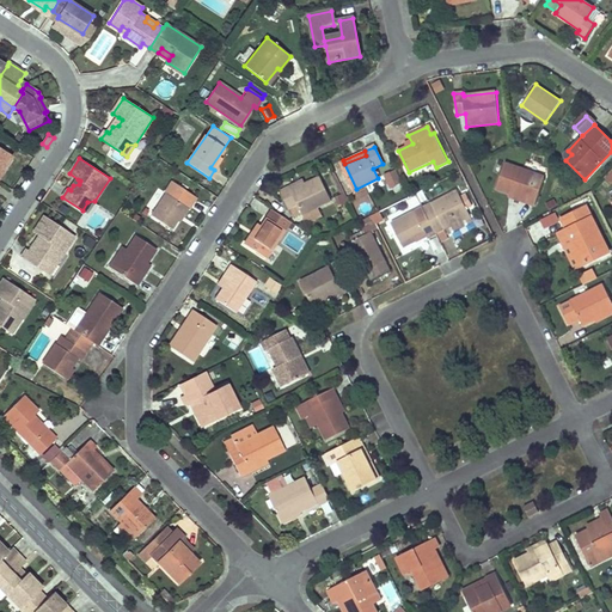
[(544,177),(505,164),(496,189),(509,194),(510,194),(512,193),(527,199),(525,202),(534,206),(544,177)]
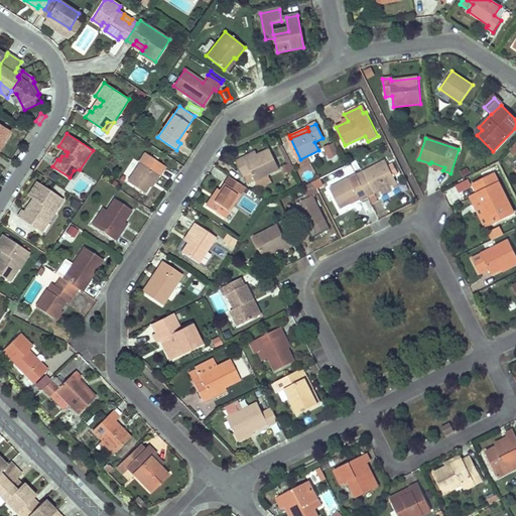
[(283,142),(280,143),(289,162),(292,160),(283,142)]
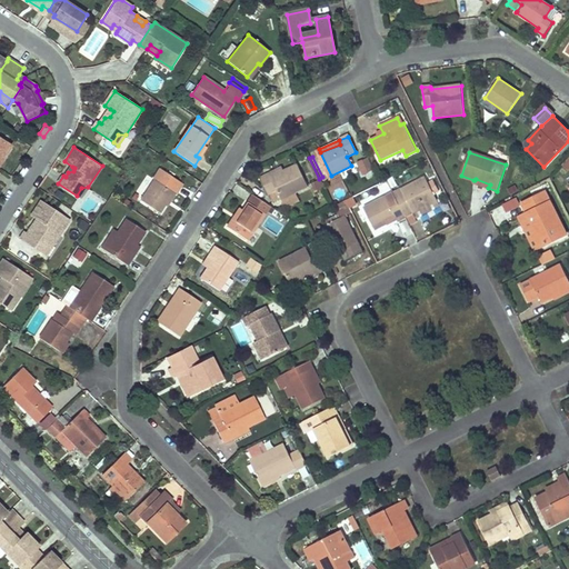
[(363,159),(361,161),(367,175),(370,172),(363,159)]
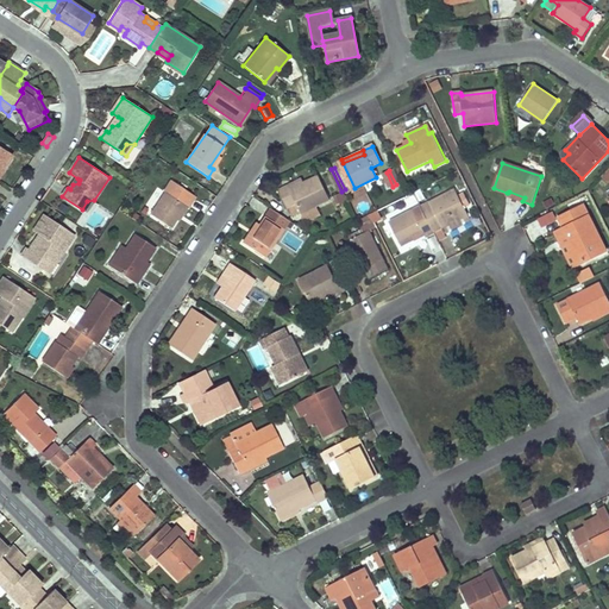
[(387,173),(381,175),(387,189),(393,187),(387,173)]
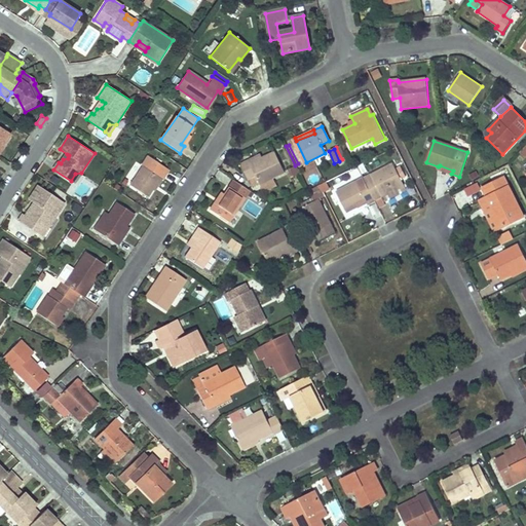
[(250,159),(240,163),(249,179),(250,179),(254,188),(261,184),(262,185),(286,174),(275,152),(263,158),(252,163),(250,159)]
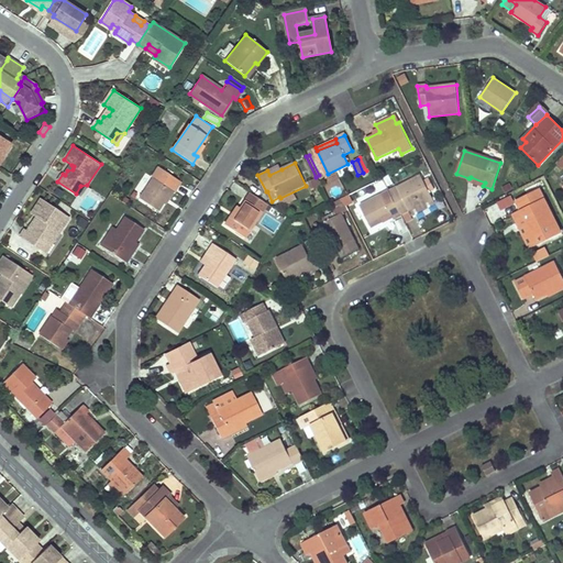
[(279,165),(267,170),(269,175),(282,169),(279,165)]
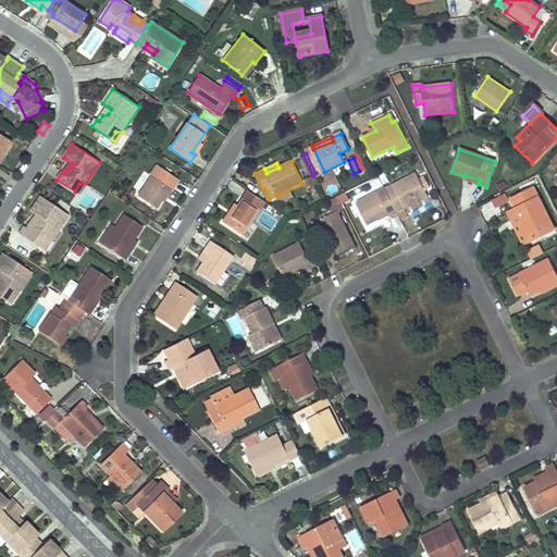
[(158,165),(137,195),(156,208),(170,188),(172,189),(178,180),(158,165)]
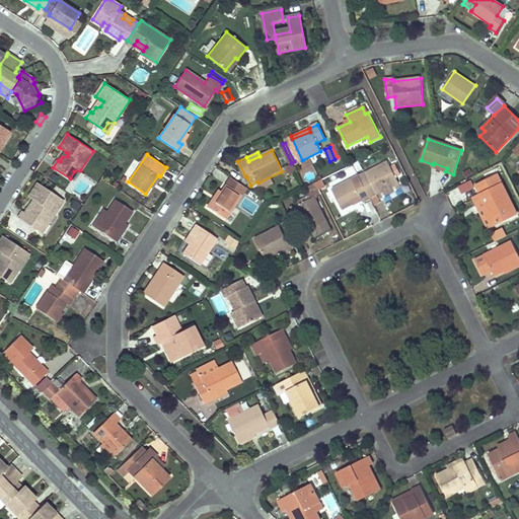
[(362,186),(369,199),(377,195),(399,183),(396,178),(400,176),(395,166),(391,168),(388,162),(358,176),(362,186)]
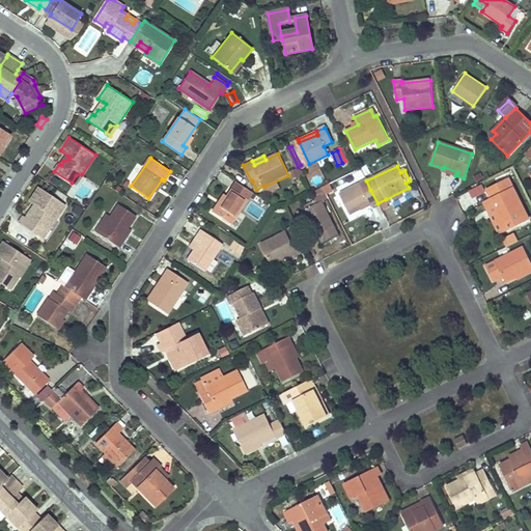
[(298,167),(290,171),(296,180),(303,177),(298,167)]
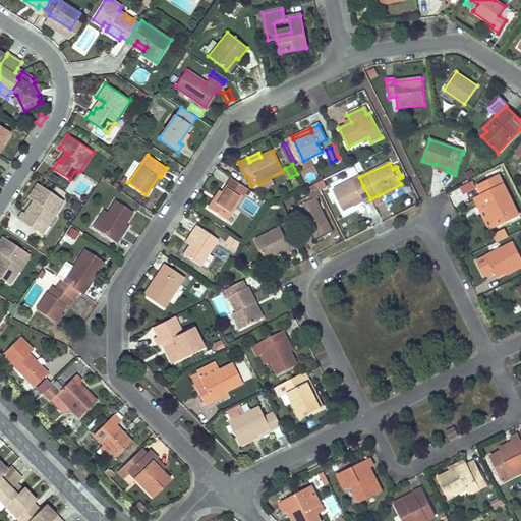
[(447,172),(449,169),(436,164),(435,165),(433,165),(432,167),(447,172)]
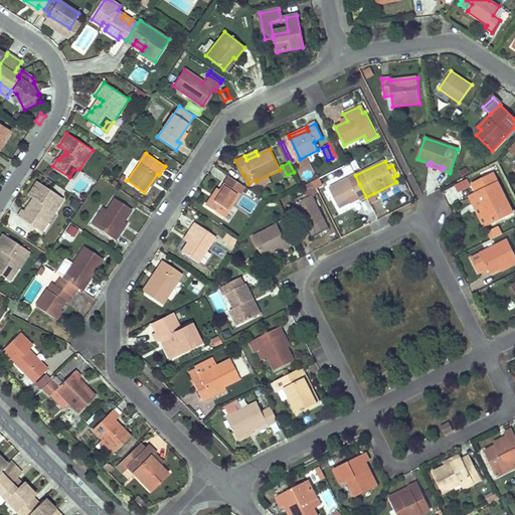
[(73,170),(69,177),(72,179),(79,169),(73,170)]
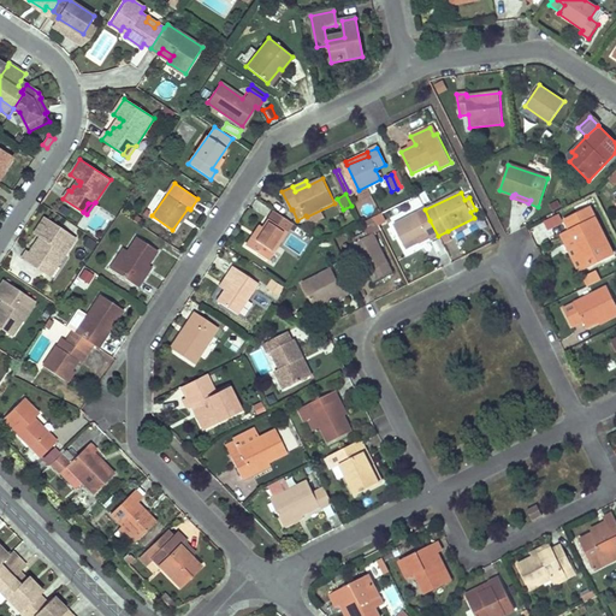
[(590,208),(563,221),(569,232),(576,246),(573,247),(585,270),(612,254),(590,208)]
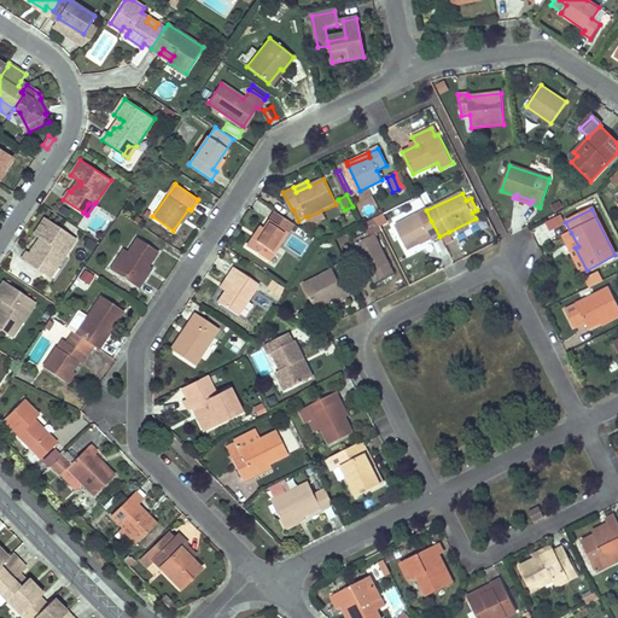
[(431,221),(426,210),(396,225),(408,250),(420,244),(419,242),(430,237),(431,240),(439,237),(431,221)]
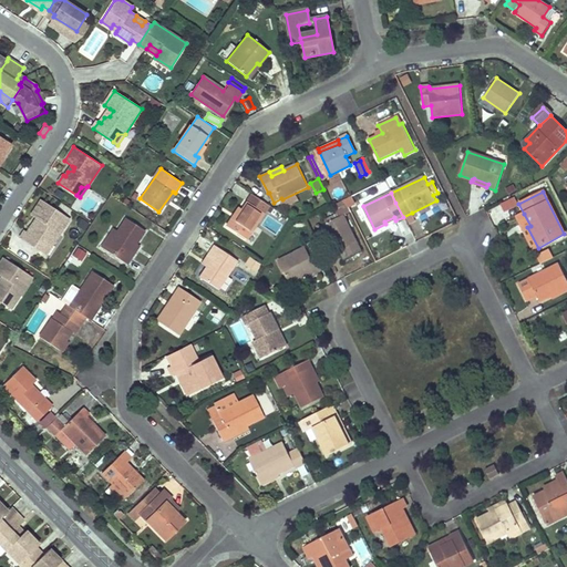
[(267,207),(251,195),(241,209),(235,219),(232,217),(225,226),(245,239),(267,207)]
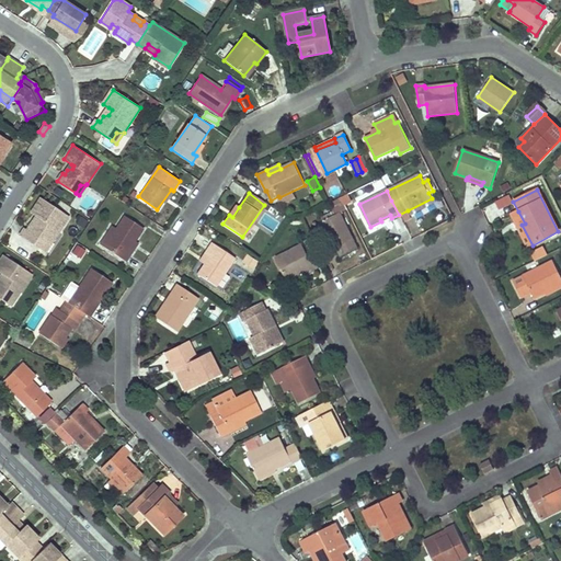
[(510,194),(495,201),(499,209),(514,204),(510,194)]
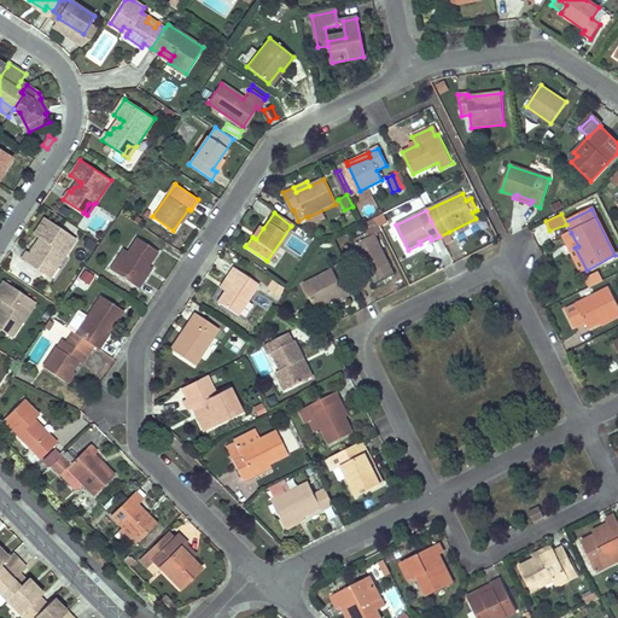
[(95,215),(91,227),(100,231),(104,220),(95,215)]
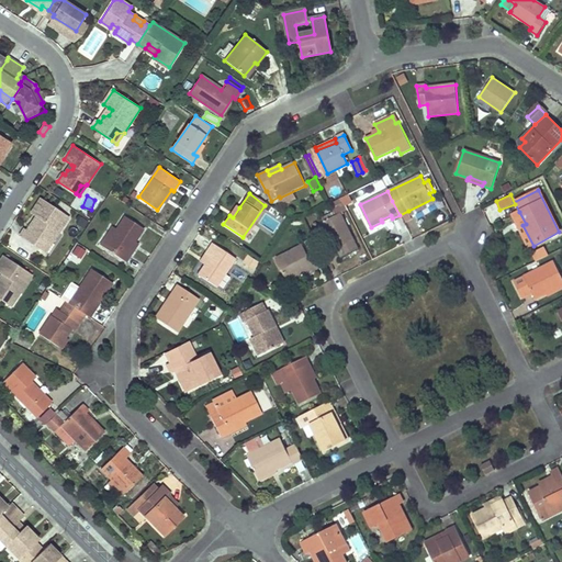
[(348,195),(341,199),(345,205),(351,202),(348,195)]
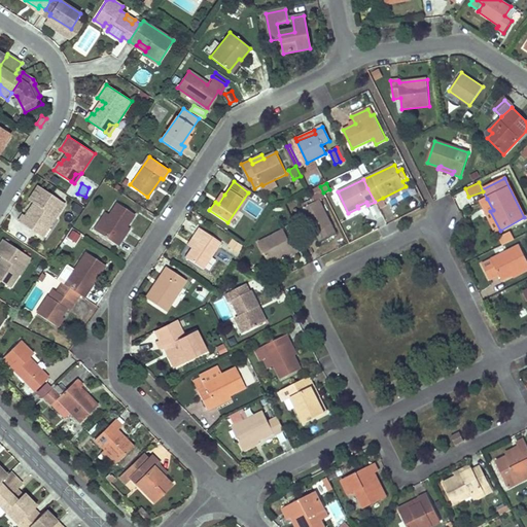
[(63,203),(37,186),(28,201),(33,204),(36,206),(33,210),(28,212),(25,216),(22,215),(18,222),(36,234),(40,227),(47,226),(63,203)]
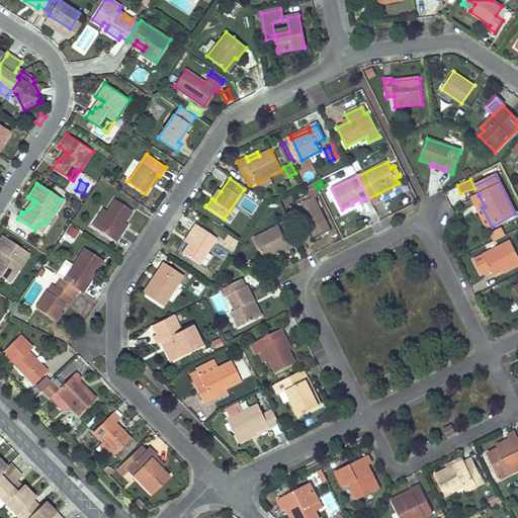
[(315,183),(309,186),(312,192),(318,189),(315,183)]
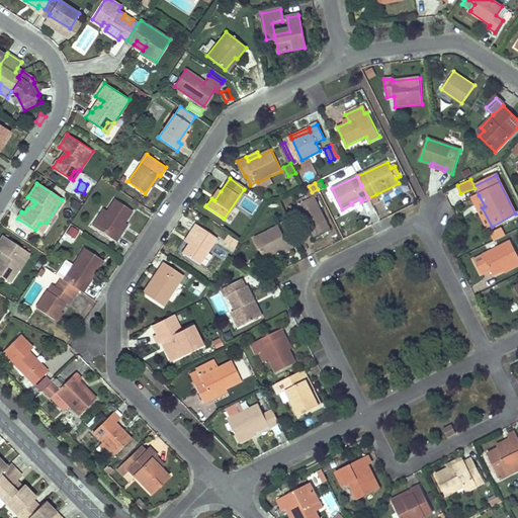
[(399,183),(376,194),(378,199),(401,189),(399,183)]
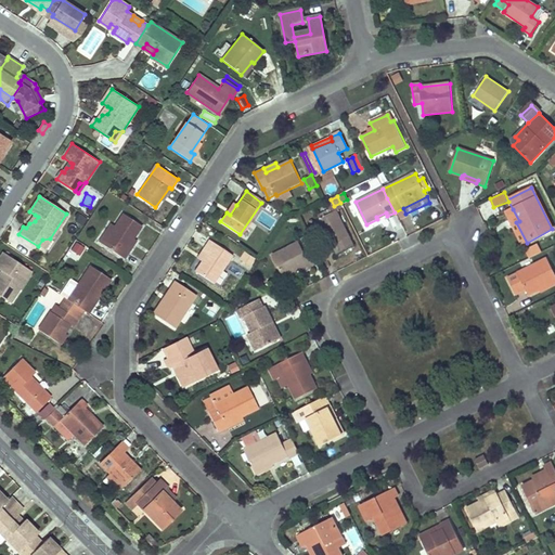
[(236,205),(233,204),(227,213),(230,215),(236,205)]
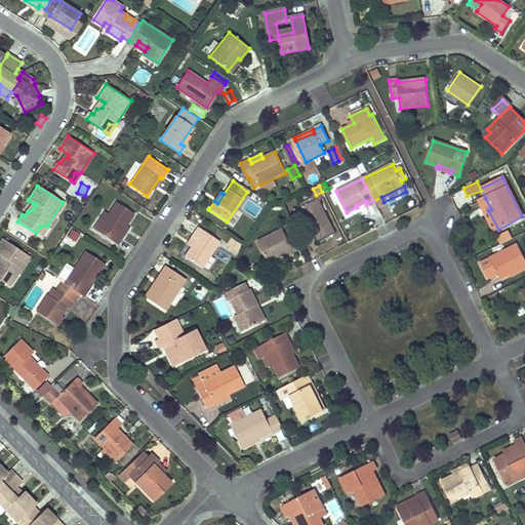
[(240,208),(256,218),(266,202),(249,193),(240,208)]
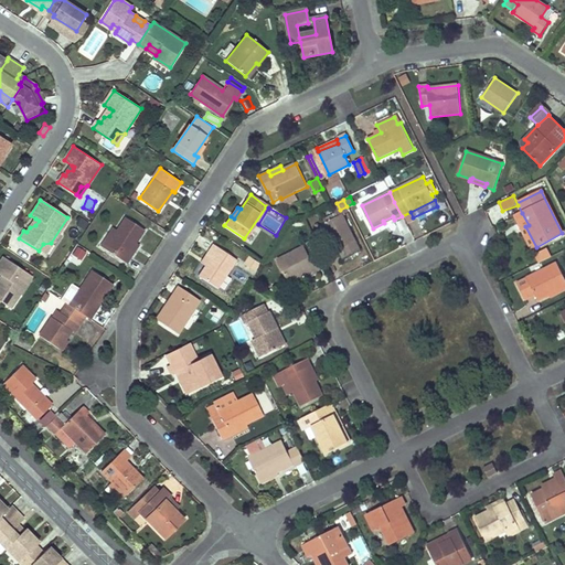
[(522,213),(514,217),(532,249),(536,247),(525,226),(529,225),(522,213)]
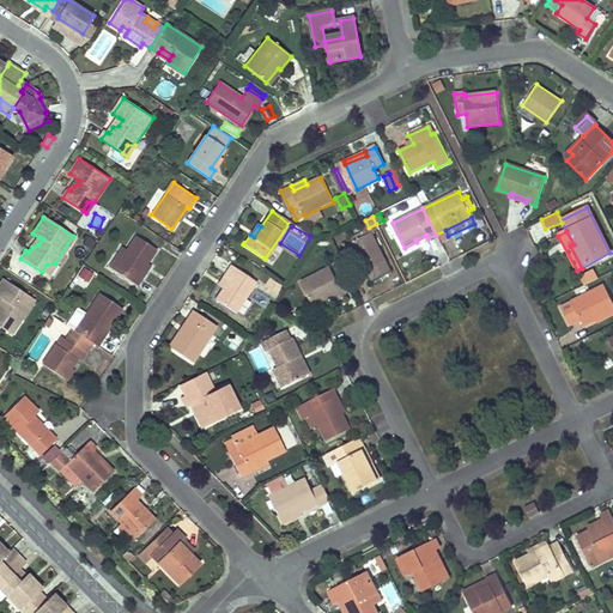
[(370,232),(351,242),(365,272),(368,271),(372,280),(389,272),(370,232)]
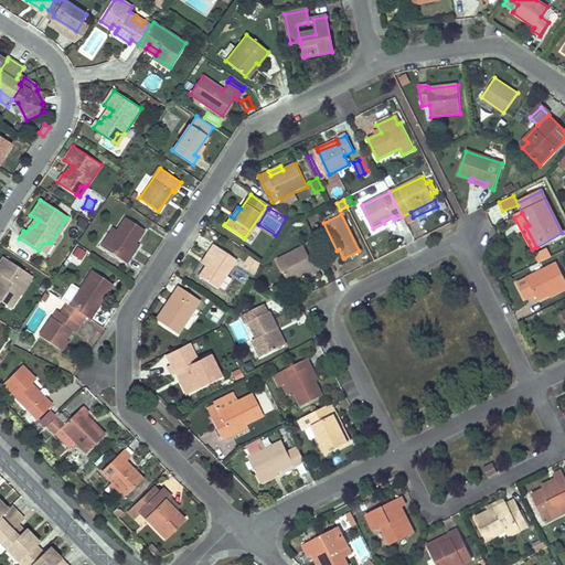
[(144,230),(125,216),(116,230),(105,247),(126,263),(131,255),(130,255),(128,253),(135,242),(144,230)]
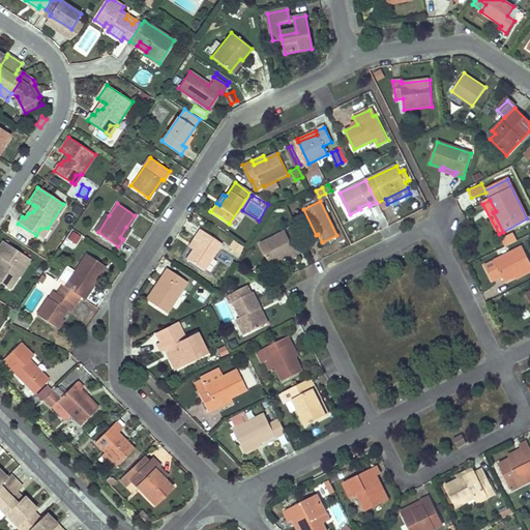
[(109,215),(106,212),(94,229),(98,232),(109,215)]
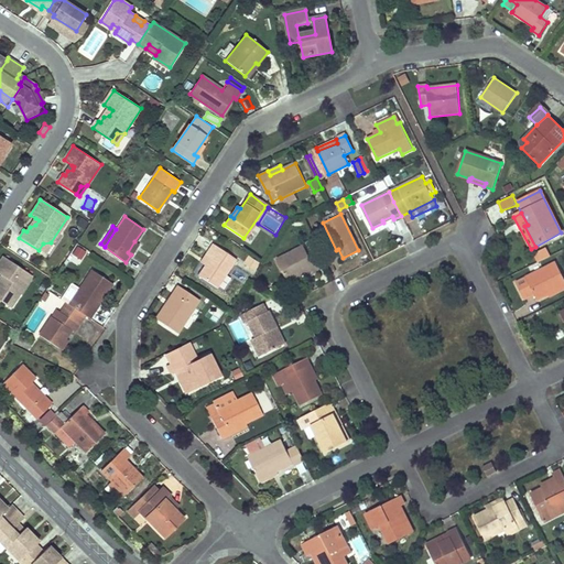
[(138,243),(134,241),(128,252),(130,255),(138,243)]
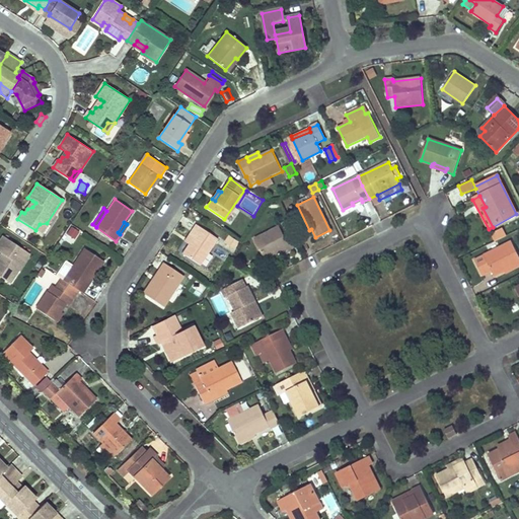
[(40,224),(35,230),(40,233),(47,223),(40,224)]
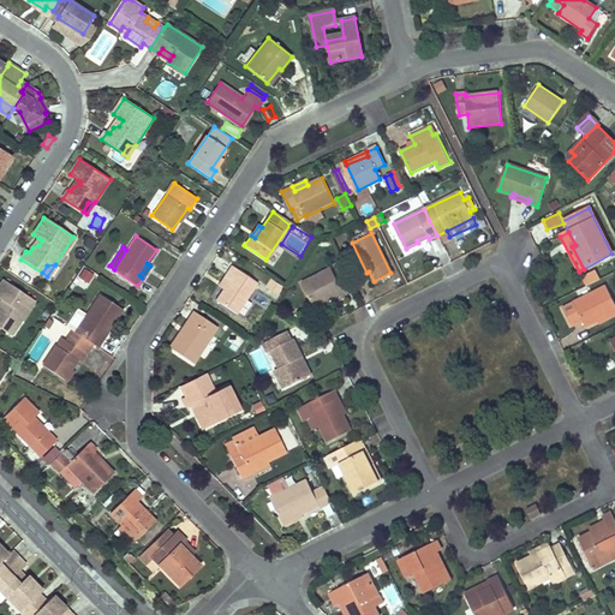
[(256,284),(231,266),(225,274),(230,278),(222,290),(215,300),(236,315),(256,284)]
